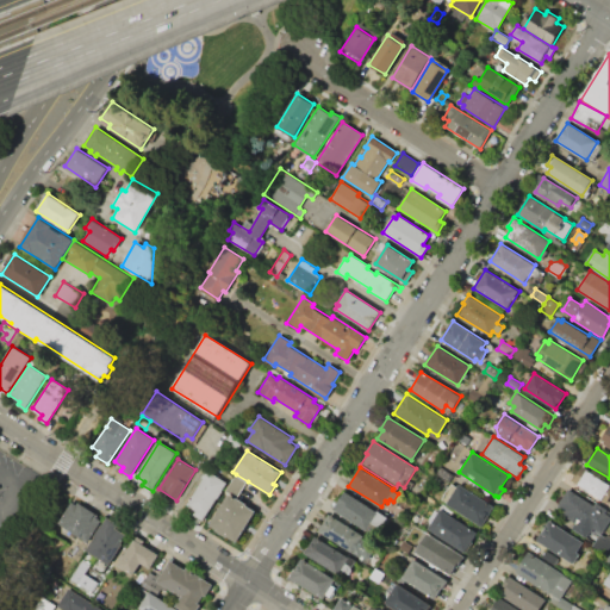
[(583,467),(609,483),(609,493),(605,502),(573,483),(583,467)]
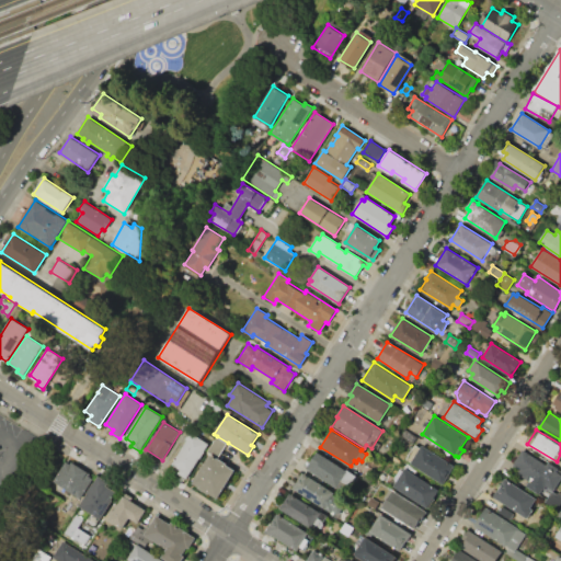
[(208,443),(186,478),(178,472),(180,469),(172,464),(186,439),(185,439),(191,431),(196,434),(196,435),(208,443)]
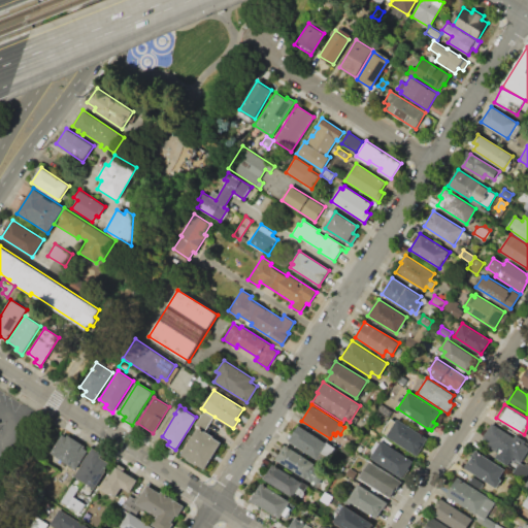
[(205,430),(196,424),(204,410),(215,417),(205,430)]
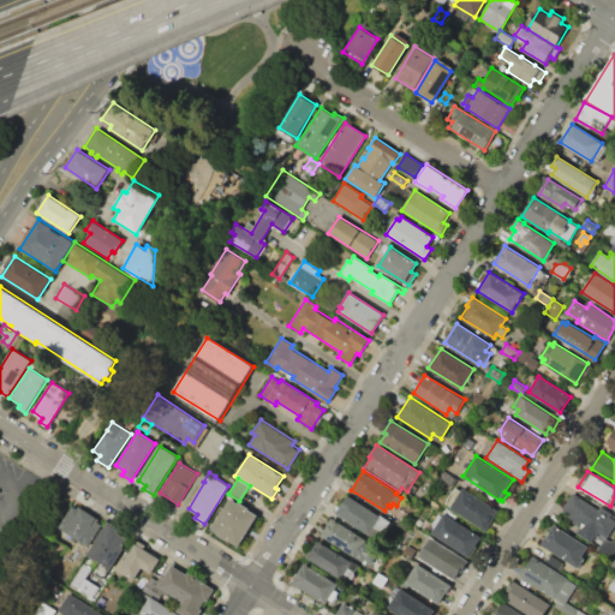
[(485,530),(451,508),(463,489),(497,511),(485,530)]
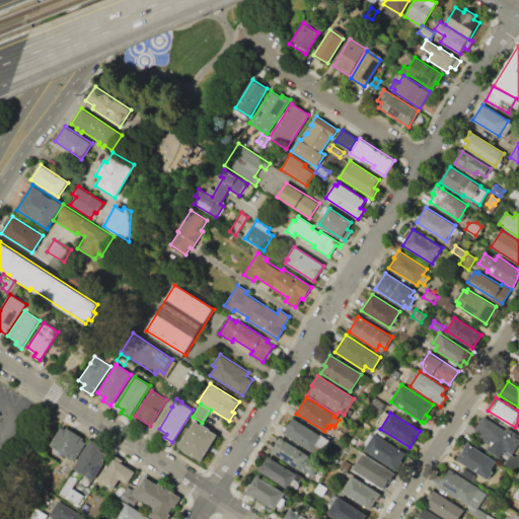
[(483,416),(505,430),(507,428),(516,433),(514,436),(518,439),(518,441),(512,454),(505,450),(503,453),(471,433),(483,416)]
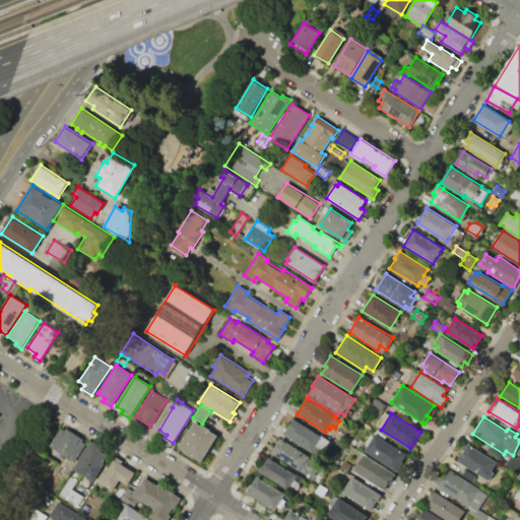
[(294,418),(322,437),(312,452),(284,435),(294,418)]
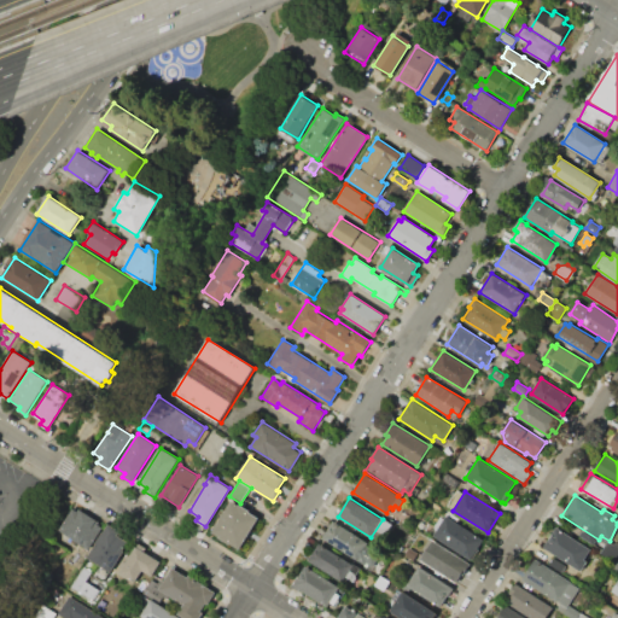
[(232,501),(260,518),(239,549),(213,531),(232,501)]
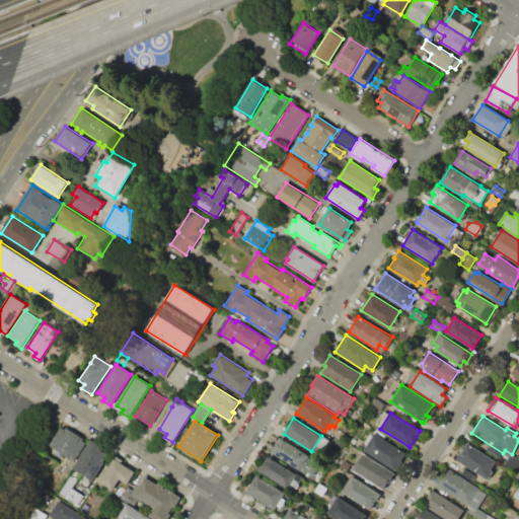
[(69,429),(84,439),(83,441),(86,443),(73,462),(55,449),(69,429)]
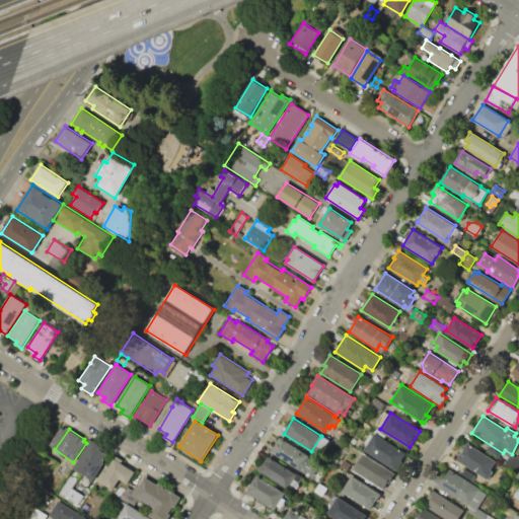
[(406,454),(395,470),(364,450),(375,433),(406,454)]
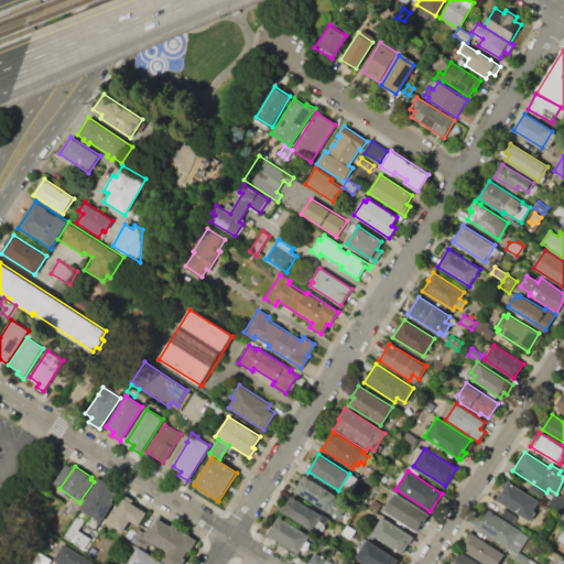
[(295,491),(305,476),(336,495),(335,497),(348,506),(340,517),(334,513),(333,514),(295,491)]
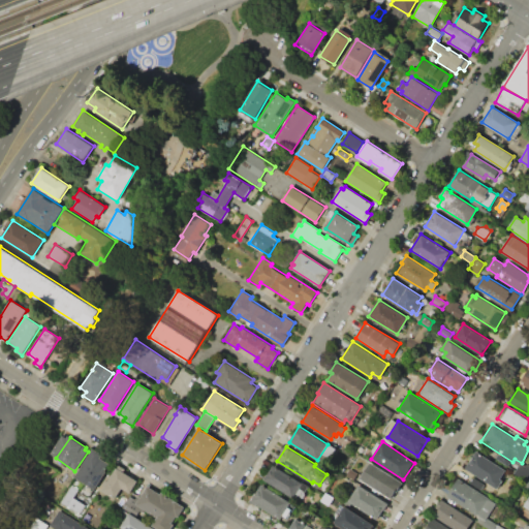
[(76,476),(84,465),(82,465),(88,455),(89,456),(93,448),(103,455),(100,459),(110,464),(95,488),(76,476)]
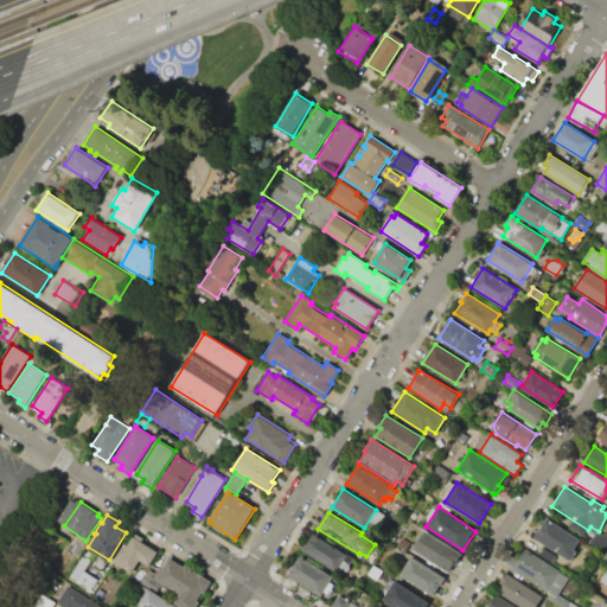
[(547,517),(581,540),(574,549),(576,551),(570,561),(534,537),(547,517)]
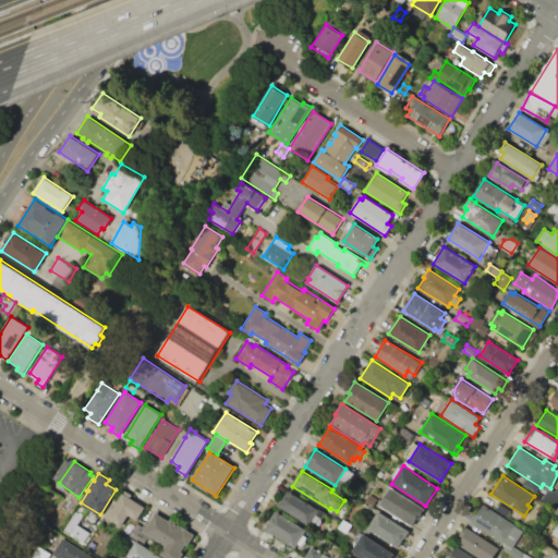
[(391,488),(423,508),(412,526),(379,506),(391,488)]
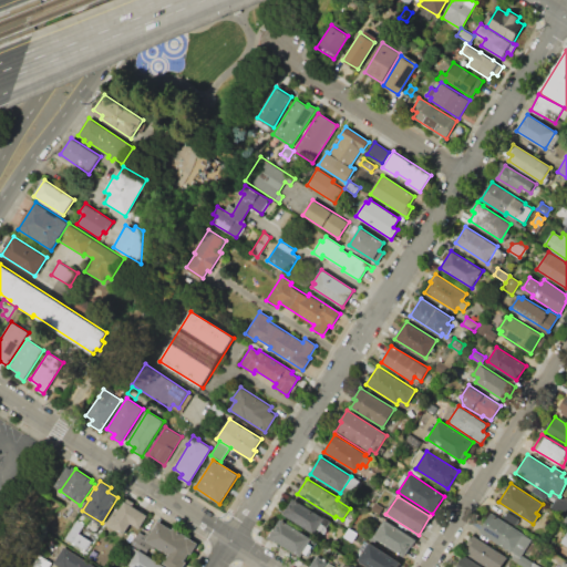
[(549,506),(557,496),(563,501),(565,498),(566,500),(566,504),(560,514),(549,506)]
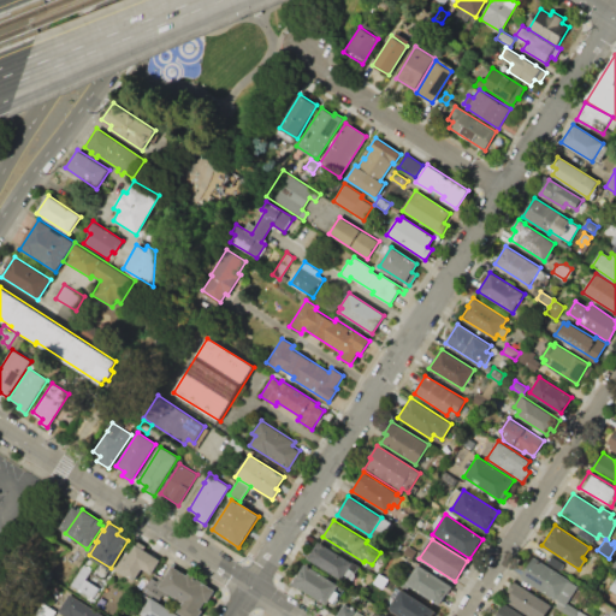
[(319,542),(360,567),(355,574),(348,570),(342,580),(308,560),(319,542)]
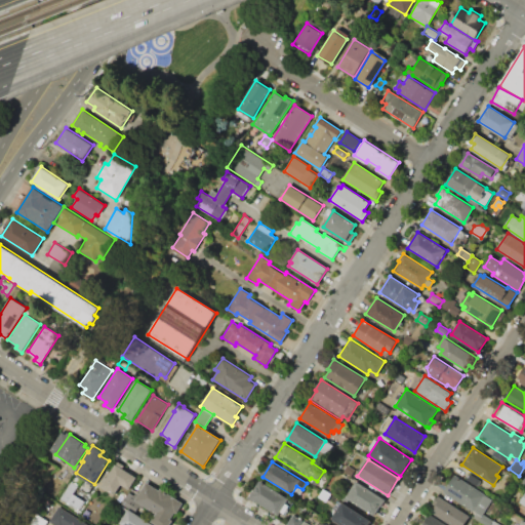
[(102,487),(114,495),(122,484),(129,489),(137,477),(116,463),(102,487)]
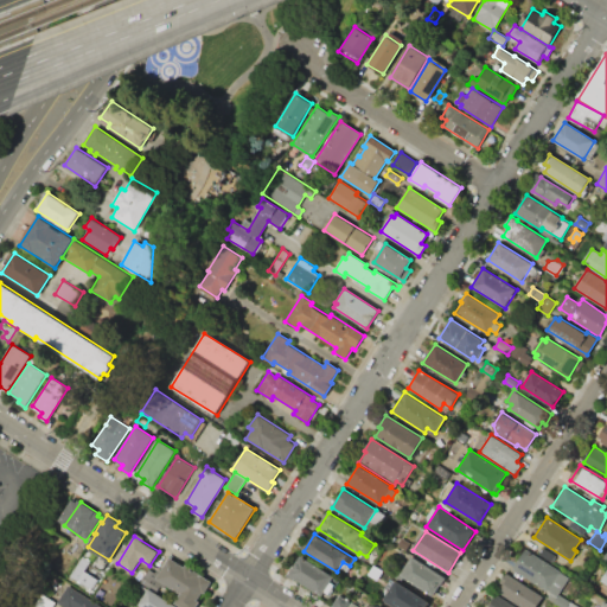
[(397,545),(402,538),(410,543),(406,550),(397,545)]
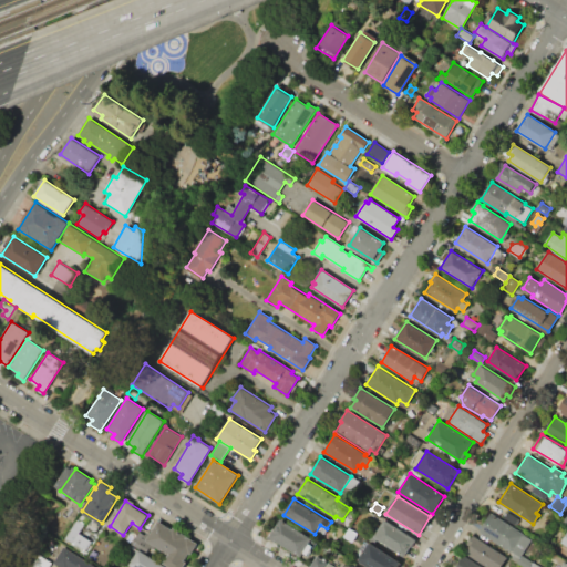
[(480,532),(492,513),(532,539),(522,555),(519,558),(480,532)]
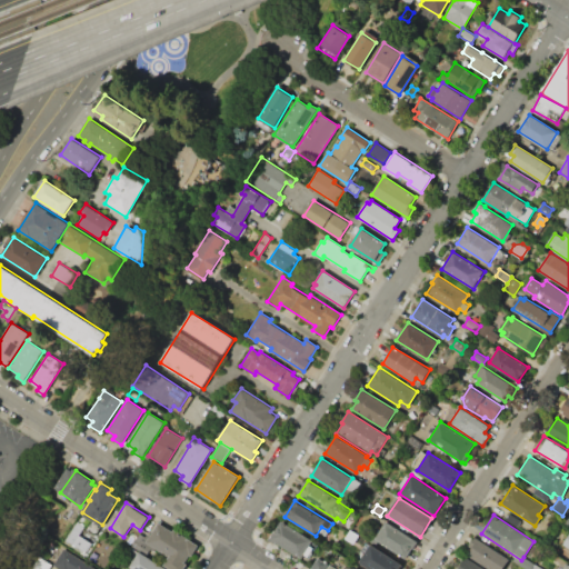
[(509,515),(520,521),(516,528),(505,521),(509,515)]
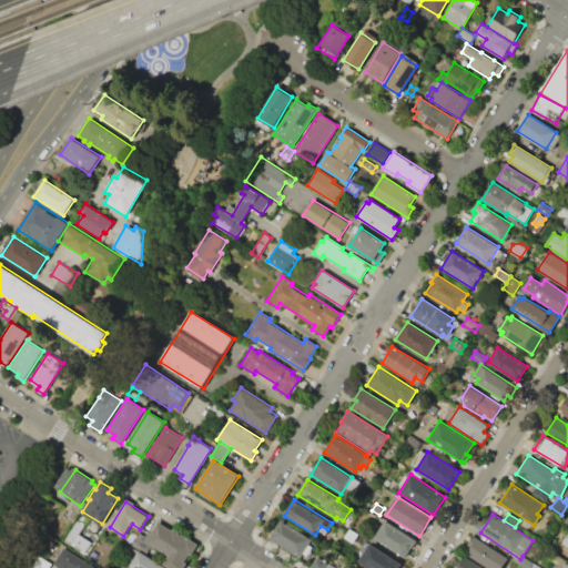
[(374,538),(385,519),(416,540),(404,558),(374,538)]
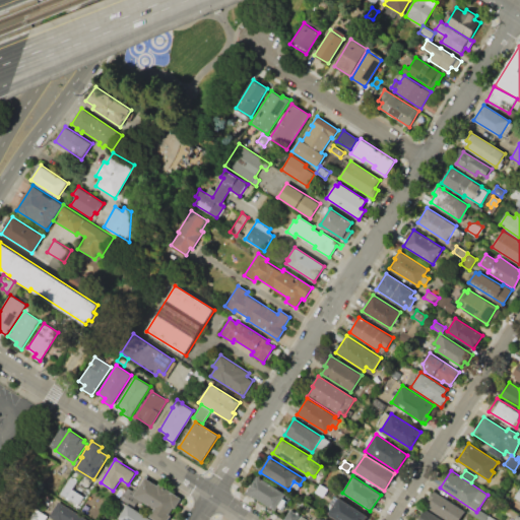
[(69,476),(76,480),(71,489),(82,496),(77,505),(58,493),(69,476)]
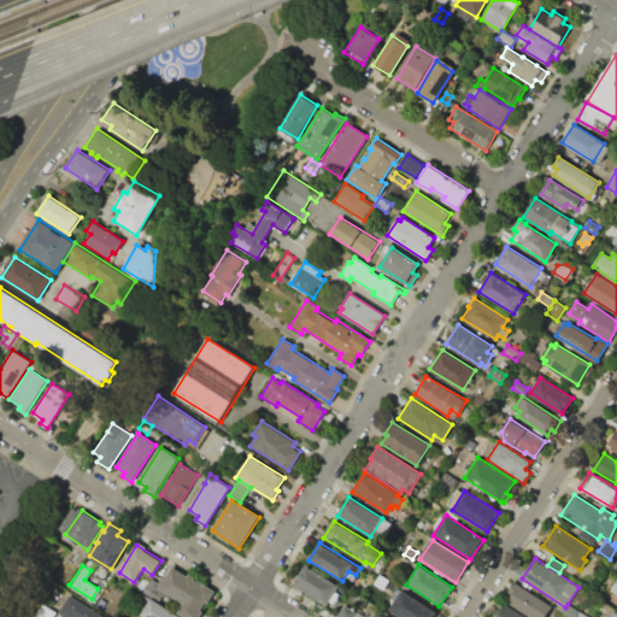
[(305,565),(339,586),(325,607),(292,587),(305,565)]
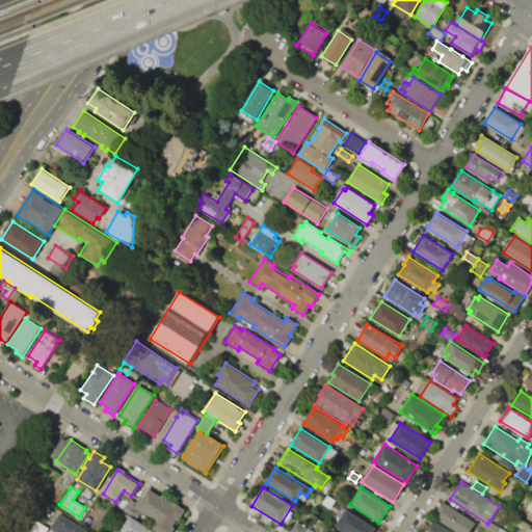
[(124,510),(131,499),(139,504),(149,488),(185,510),(171,531),(158,531),(154,529),(158,521),(142,511),(137,519),(124,510)]
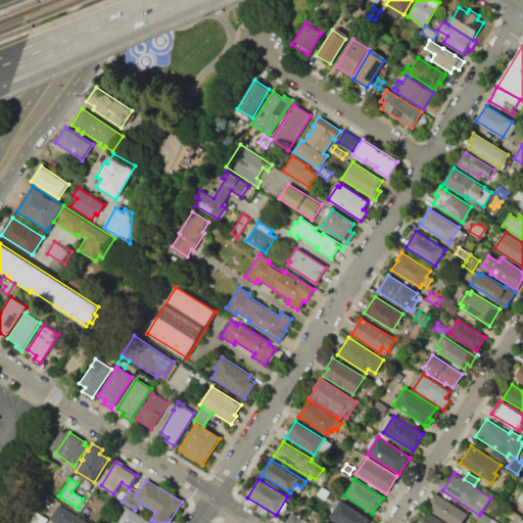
[(323,490),(331,495),(326,504),(318,497),(323,490)]
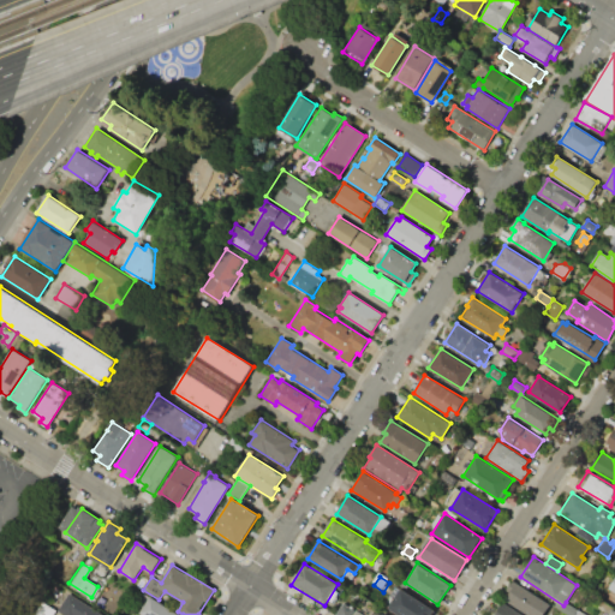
[(543,614),(527,614),(506,601),(511,592),(507,590),(513,580),(550,604),(543,614)]
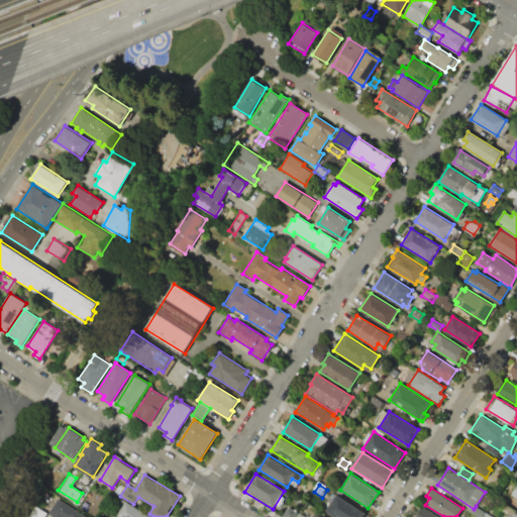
[(363,516),(336,516),(327,511),(328,509),(323,506),(329,497),(333,499),(337,493),(367,511),(363,516)]
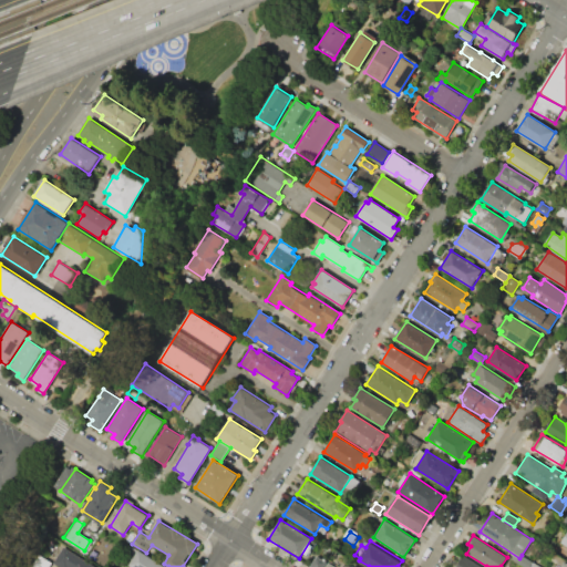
[(53,563),(60,566),(96,566),(63,546),(53,563)]
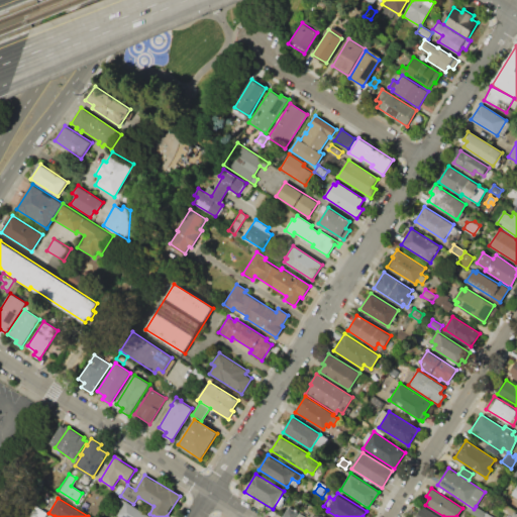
[(127,501),(151,516),(121,516),(118,515),(127,501)]
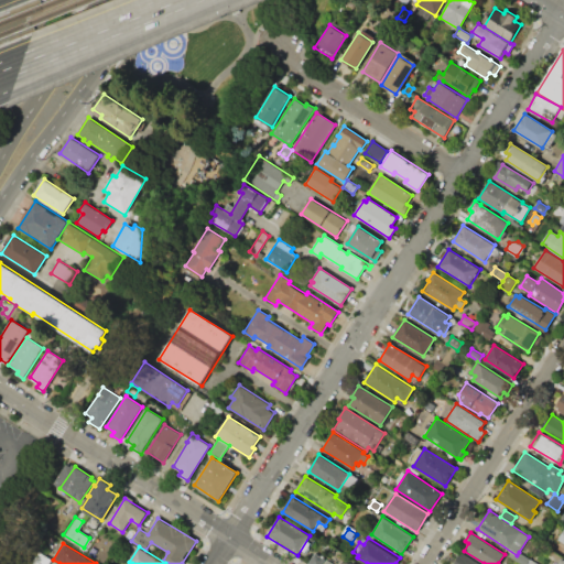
[(40,552),(52,560),(49,563),(33,563),(32,563),(40,552)]
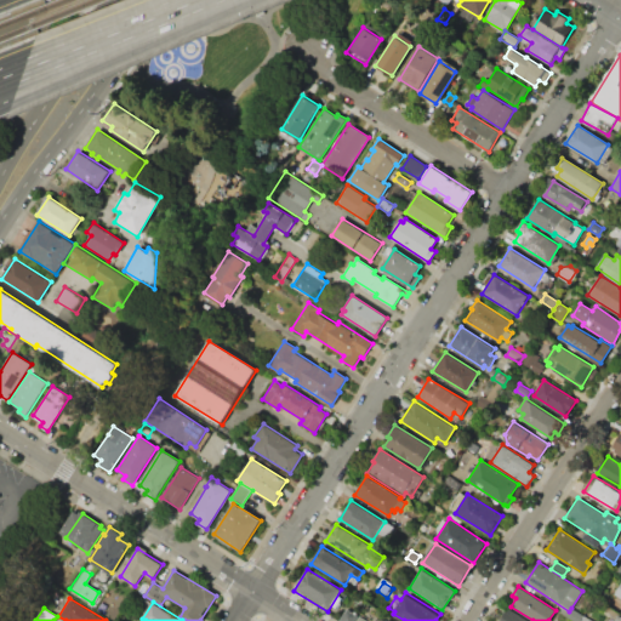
[(501,620),(510,608),(529,620),(501,620)]
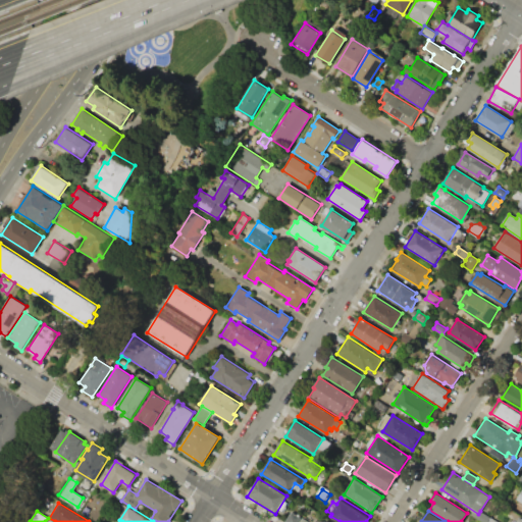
[(487,521),(482,521),(476,518),(478,514),(480,511),(490,517),(487,521)]
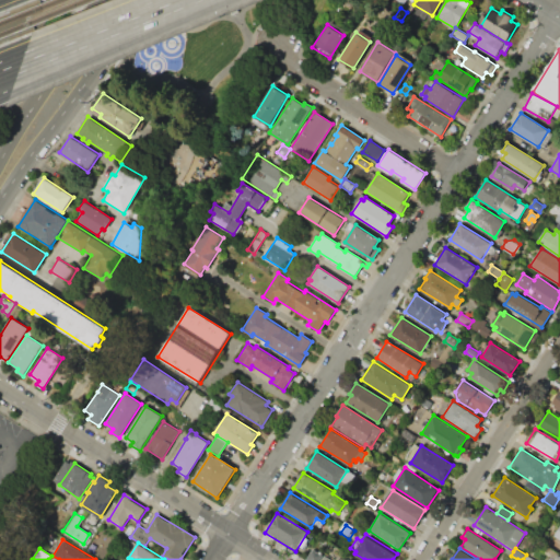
[(306,559),(313,549),(323,555),(324,553),(334,559),(306,559)]
